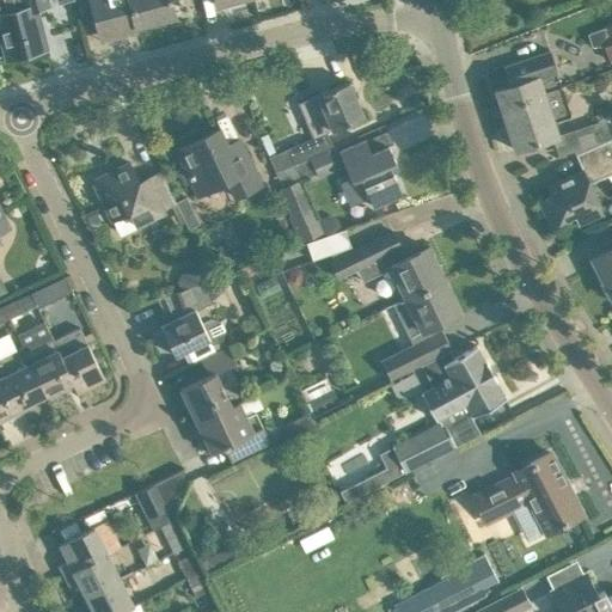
[(0,0),(0,24),(10,60),(46,49),(35,10),(51,6),(49,0),(0,0)]
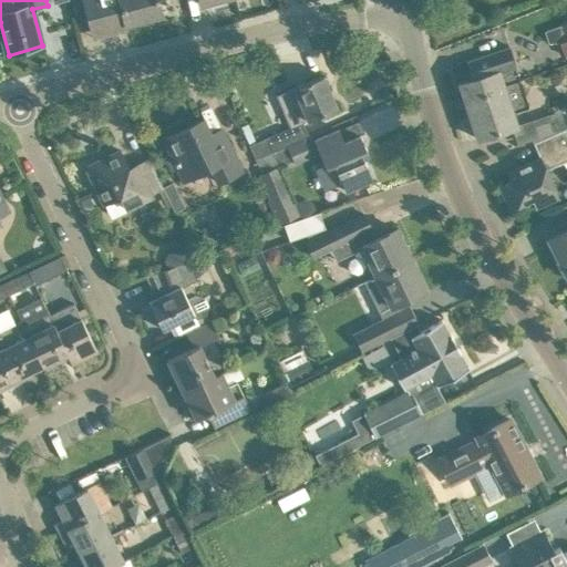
[(83,0),(92,32),(162,14),(157,0),(83,0)]
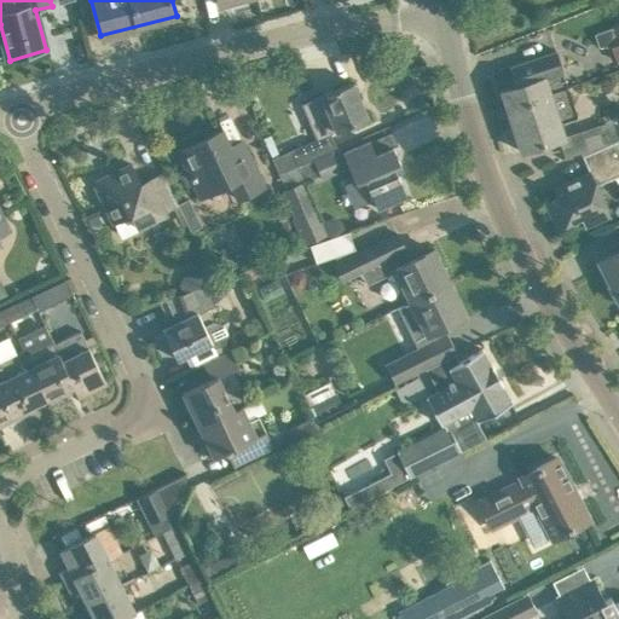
[(507,108),(568,87),(563,74),(566,73),(557,50),(509,67),(516,86),(502,91),(507,108)]
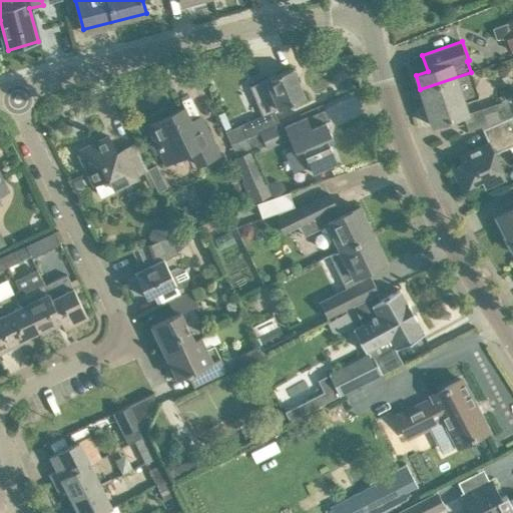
[(275,125),(280,123),(274,110),(305,97),(293,67),(249,86),(263,115),(226,131),(231,144),(245,138),(260,132),(275,125)]
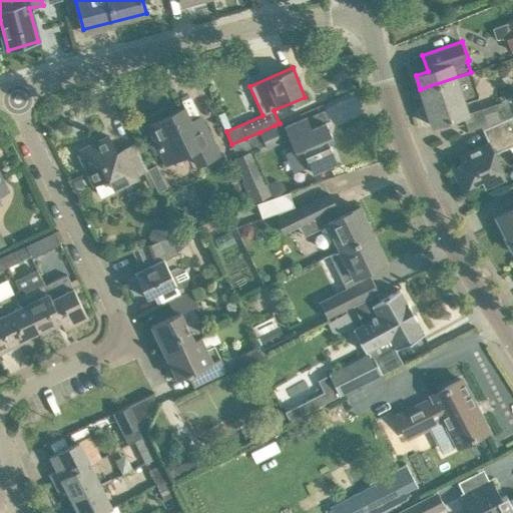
[(420,89),(432,125),(467,113),(463,102),(479,97),(471,72),(420,89)]
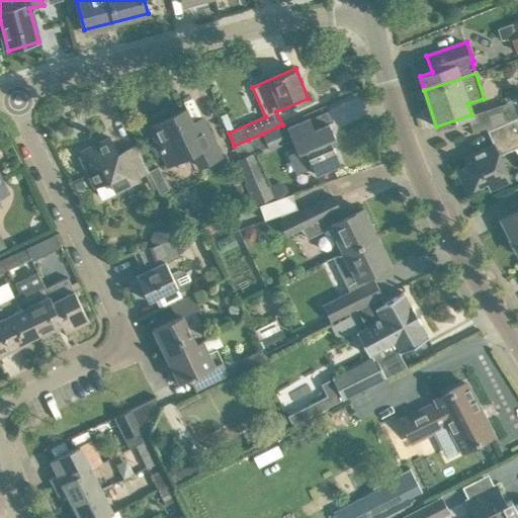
[(492,127),(517,115),(517,105),(515,97),(485,109),(492,127)]
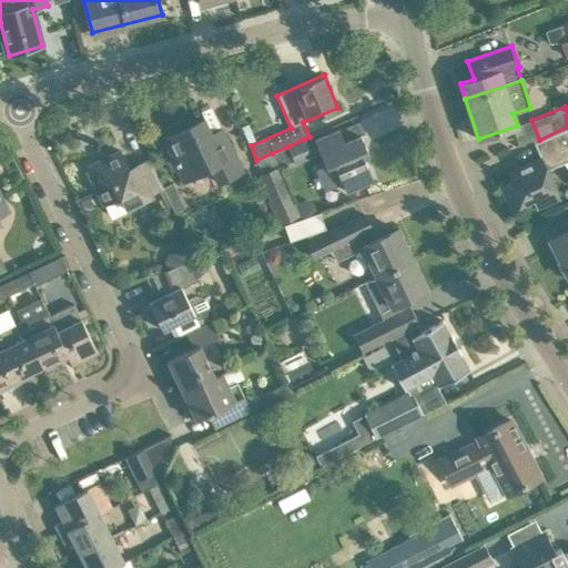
[(170,135),(164,138),(184,181),(211,168),(219,183),(242,171),(224,135),(213,141),(203,119),(190,125),(189,122),(183,120),(170,127),(168,132),(170,135)]
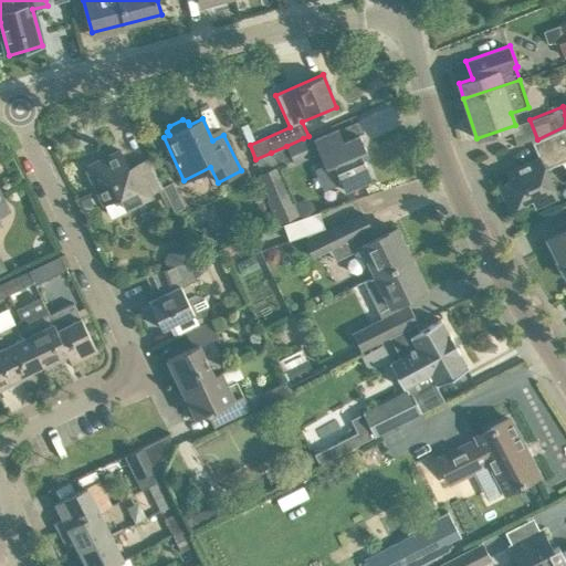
[(565,132),(565,128),(532,143),(540,158),(506,171),(510,179),(499,185),(509,208),(531,199),(534,208),(557,197),(546,170),(565,160),(565,132)]
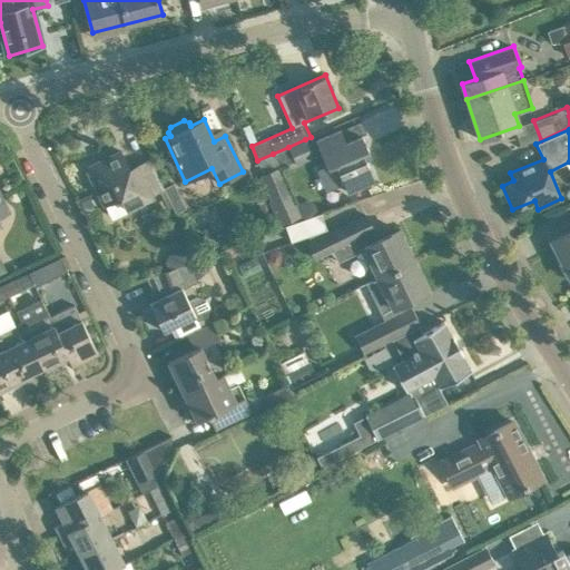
[(341,130),(316,140),(327,166),(324,168),(317,170),(326,190),(340,185),(343,183),(347,192),(374,179),(363,153),(369,150),(362,135),(345,143),(341,130)]
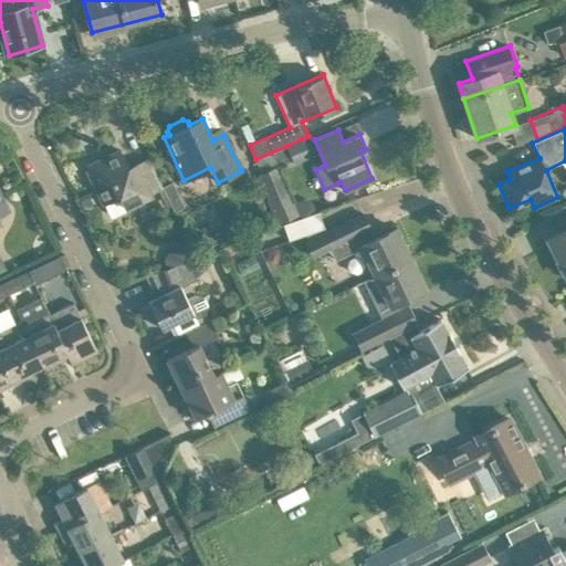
[(303,138),(286,146),(292,159),(293,163),(311,156),(311,155),(303,138)]
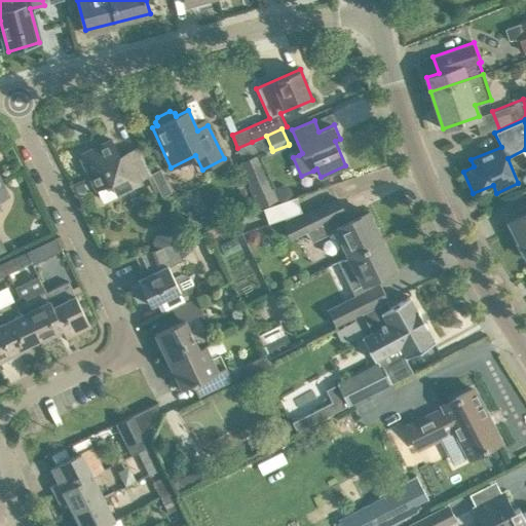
[(266,136),(252,142),(258,154),(259,154),(271,148),(266,136)]
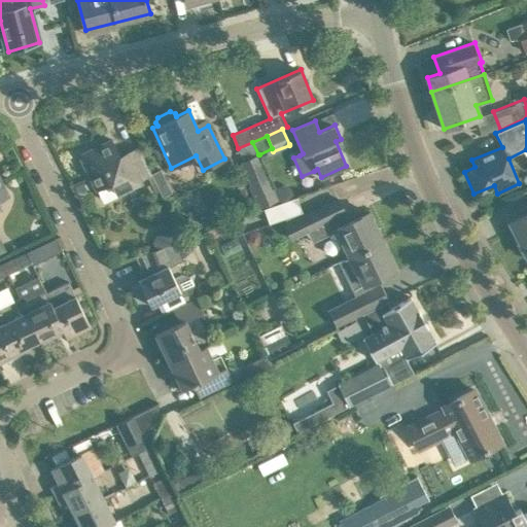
[(111,141),(80,155),(97,188),(102,199),(116,191),(147,176),(155,192),(160,191),(151,174),(139,148),(119,157),(111,141)]
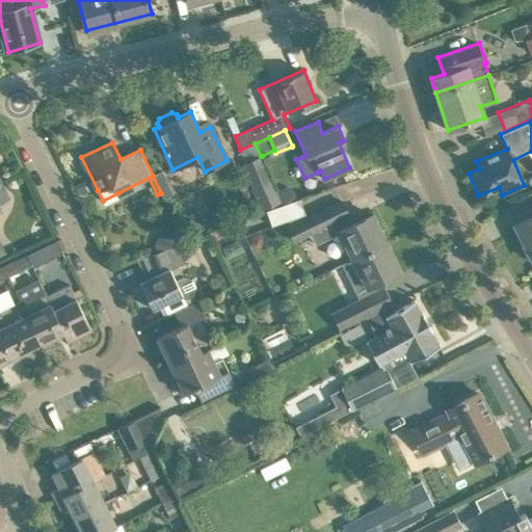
[(240,150),(246,162),(242,164),(262,208),(281,200),(262,156),(261,156),(255,143),(240,150)]
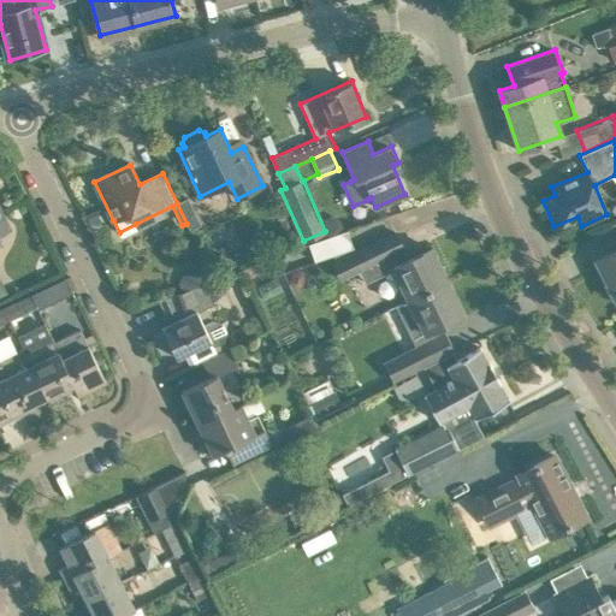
[(177,203),(187,224),(190,230),(201,225),(188,197),(177,203)]
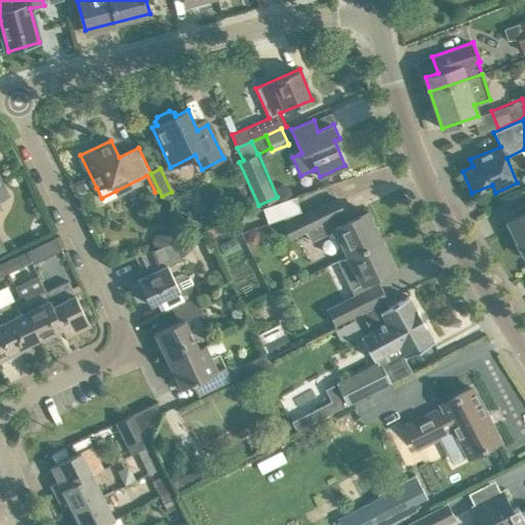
[(300,210),(295,196),(264,207),(269,223),(300,210)]
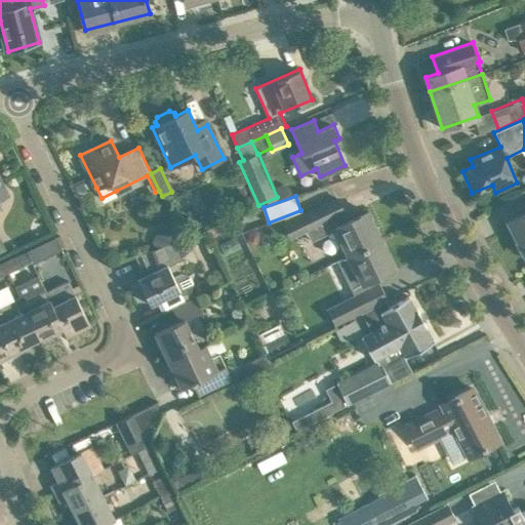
[(337,198),(283,226),(289,239),(306,231),(313,228),(318,238),(327,234),(329,237),(324,240),(322,246),(324,252),(330,254),(336,251),(338,245),(335,239),(340,237),(349,254),(380,240),(366,211),(348,220),(337,198)]
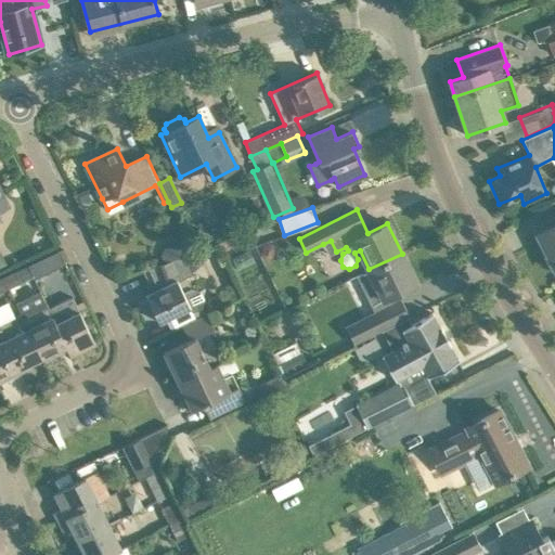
[(554,224),(537,234),(554,269),(554,224)]
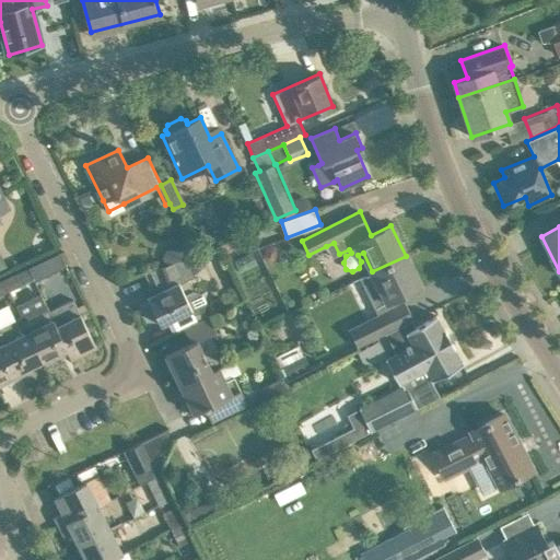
[(195,235),(200,251),(217,246),(213,237),(203,233),(195,235)]
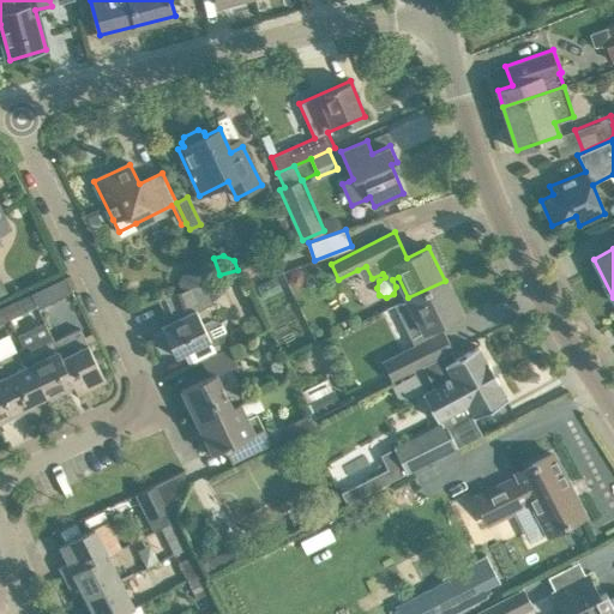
[(301,284),(305,275),(301,270),(296,268),(292,270),(288,281),(290,286),(296,288),(301,284)]
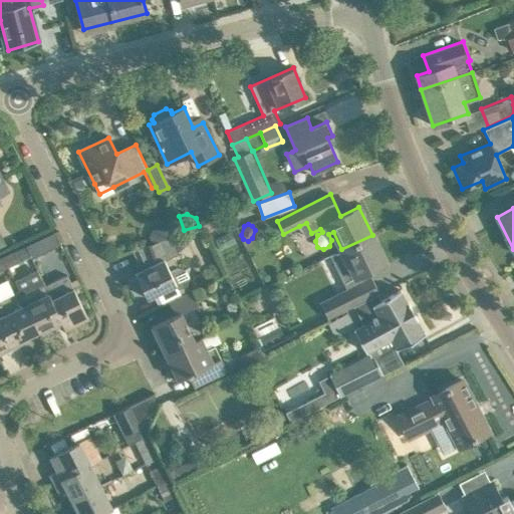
[(30,259),(60,244),(55,232),(25,246),(30,259)]
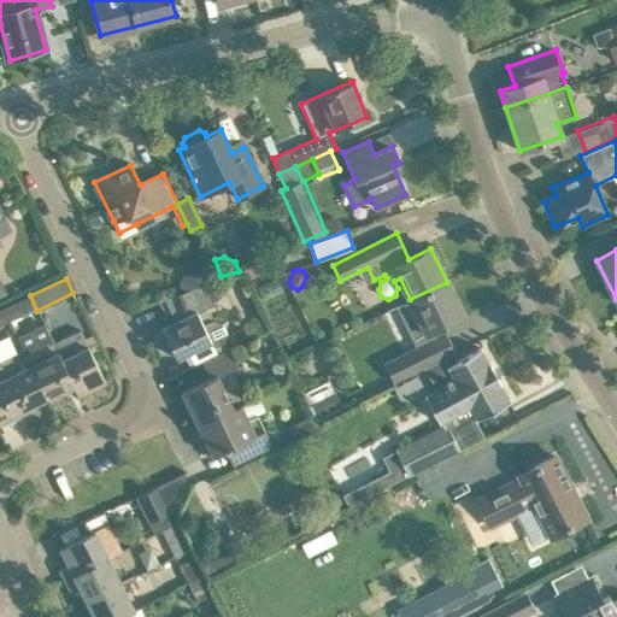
[(447,282),(410,299),(397,306),(416,346),(385,362),(394,381),(424,366),(453,352),(454,352),(446,335),(441,325),(463,315),(447,282)]
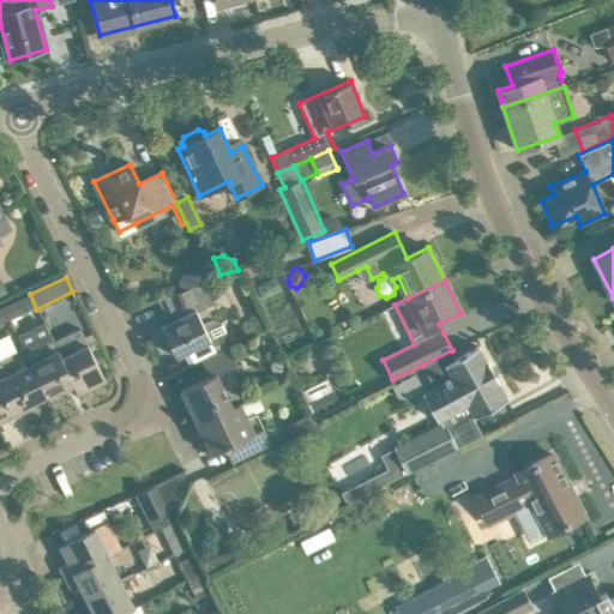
[(167,295),(158,300),(169,323),(161,326),(176,356),(210,339),(212,344),(223,339),(226,330),(222,321),(212,318),(208,320),(202,309),(198,302),(210,298),(204,282),(190,287),(167,295)]
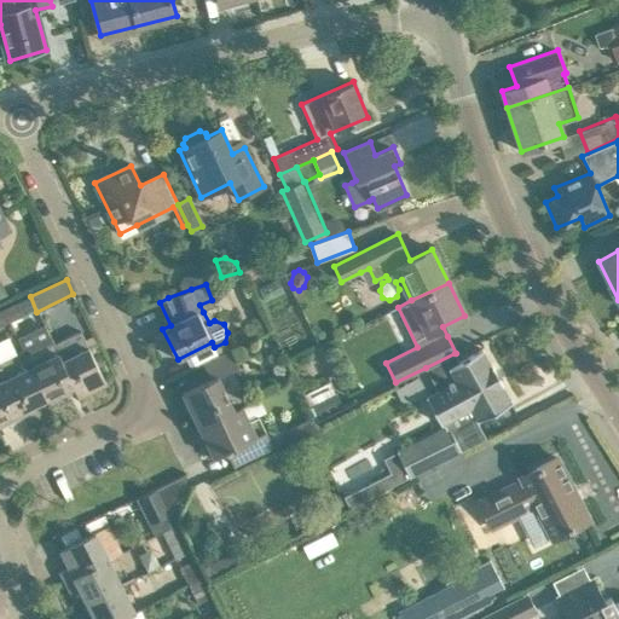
[(9,322),(22,316),(17,305),(4,311),(9,322)]
